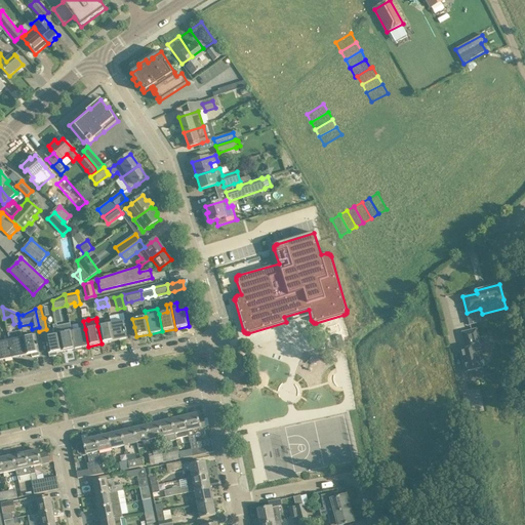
[(128,338),(126,328),(124,321),(111,323),(115,341),(128,338)]
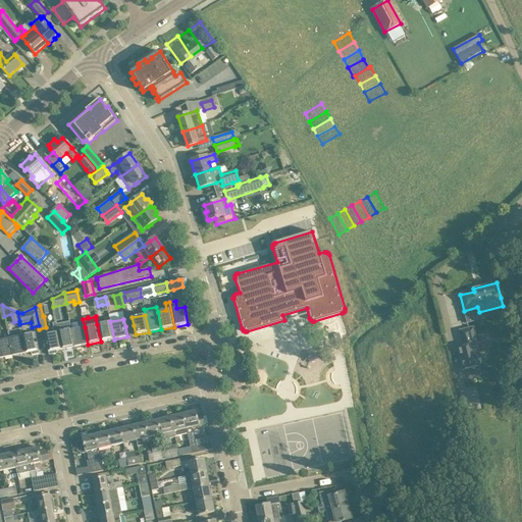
[(101,342),(114,340),(110,321),(97,324),(101,342)]
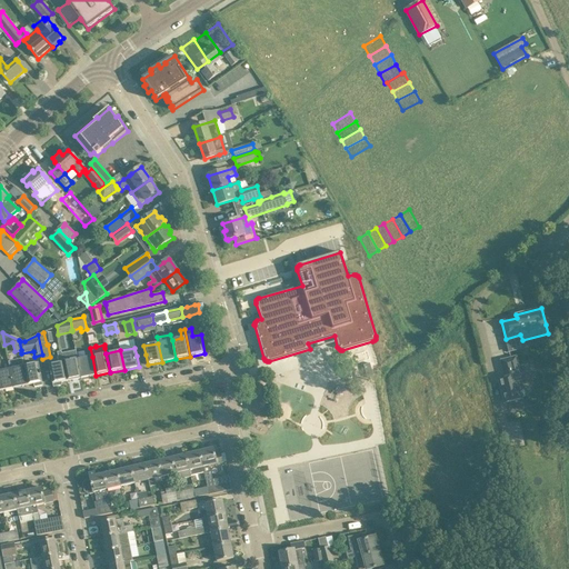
[(68,381),(61,353),(61,351),(57,352),(59,363),(49,366),(51,373),(53,385),(55,387),(62,386),(61,382),(68,381)]
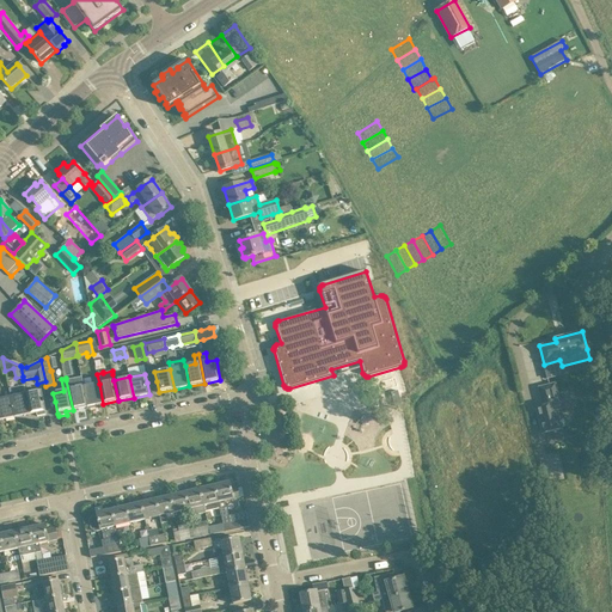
[(74,385),(73,379),(66,380),(73,410),(87,407),(84,386),(74,389),(73,386),(74,385)]
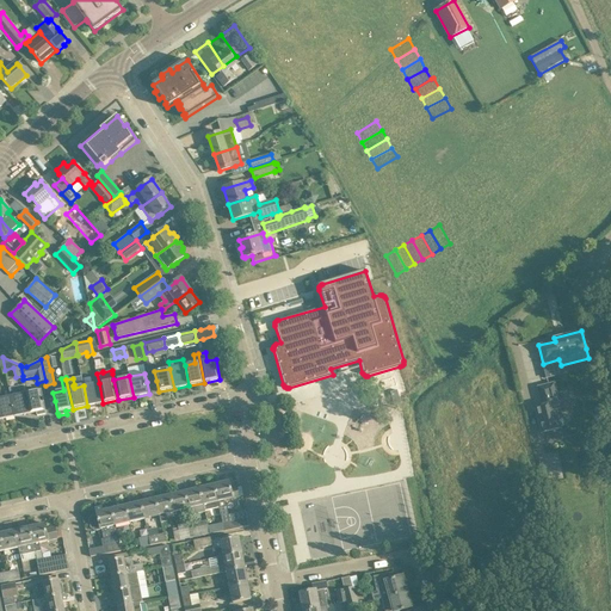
[(84,386),(87,406),(103,403),(99,383),(84,386)]
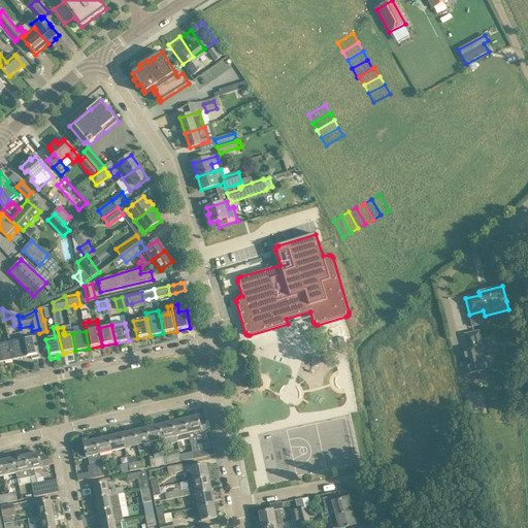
[(468,374),(485,370),(480,354),(485,353),(479,331),(465,335),(469,351),(462,352),(468,374)]
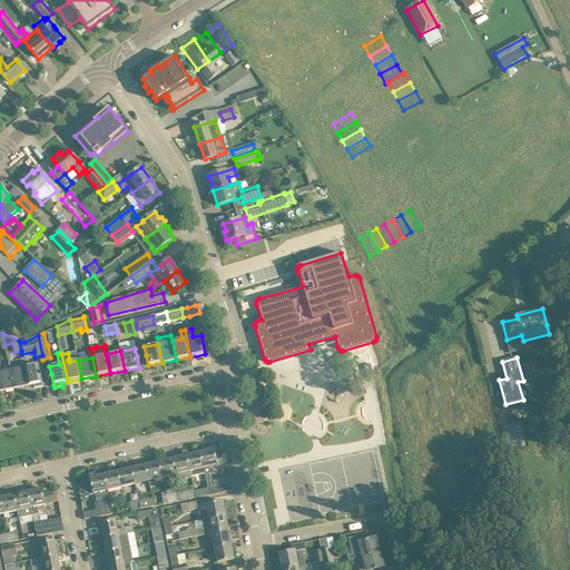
[(10,370),(15,389),(28,386),(25,366),(23,367),(22,360),(9,362),(10,370)]
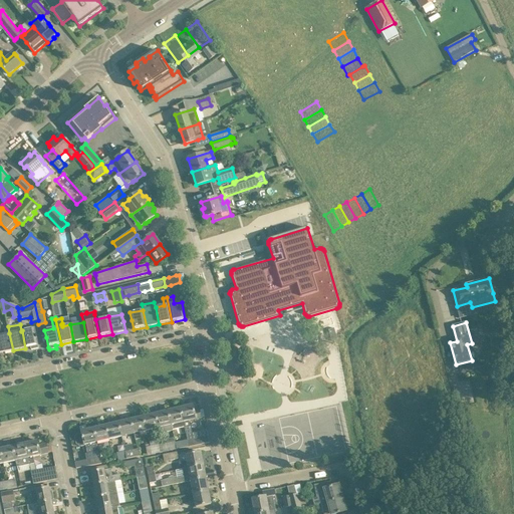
[(35,328),(26,330),(25,325),(21,326),(25,348),(31,347),(31,349),(38,348),(38,345),(36,335),(35,328)]
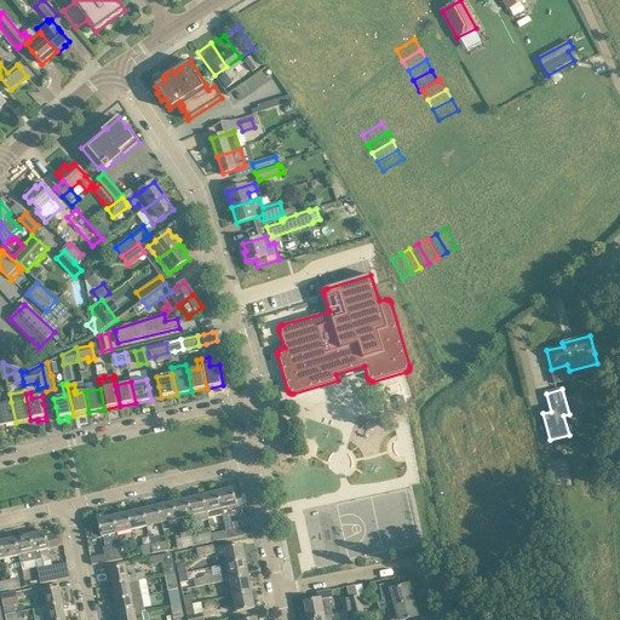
[(403,395),(396,397),(401,412),(407,409),(403,395)]
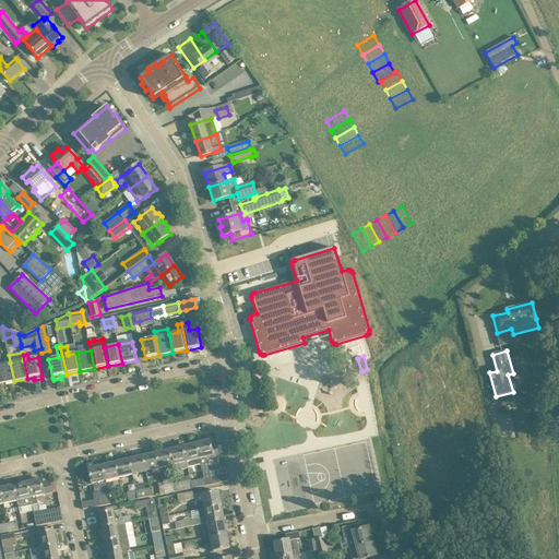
[(0,383),(14,381),(10,363),(2,365),(0,357),(0,383)]
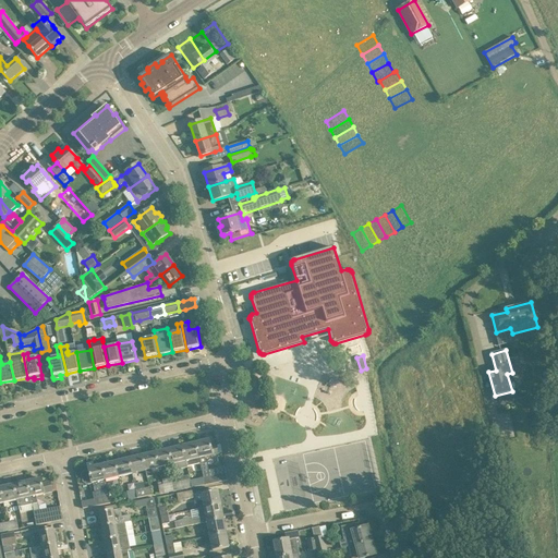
[(312,444),(387,432),(383,403),(329,413),(327,404),(323,405),(322,400),(339,398),(334,366),(307,371),(307,370),(274,375),(280,414),(311,409),(313,422),(308,422),(312,444)]
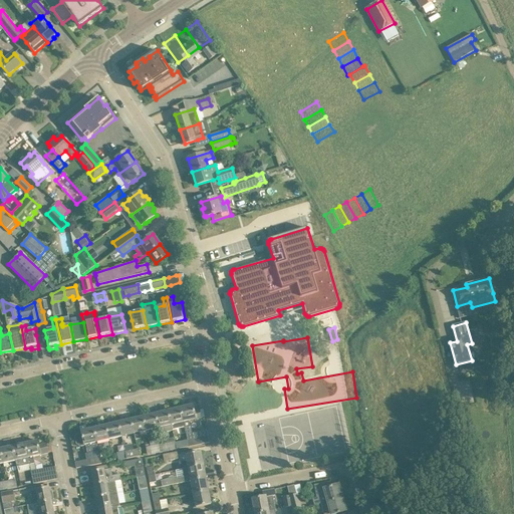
[(208,437),(207,430),(192,434),(189,421),(201,419),(200,411),(195,412),(193,405),(180,408),(185,427),(188,440),(208,437)]
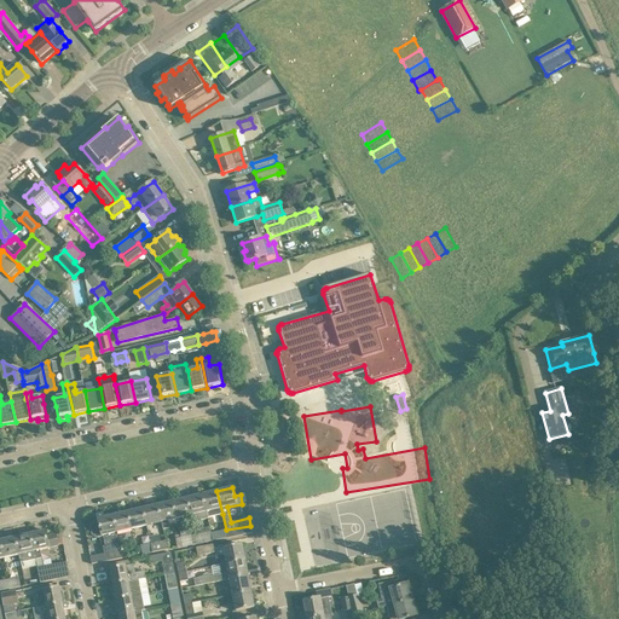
[(202,495),(206,512),(207,518),(223,514),(217,491),(202,495)]
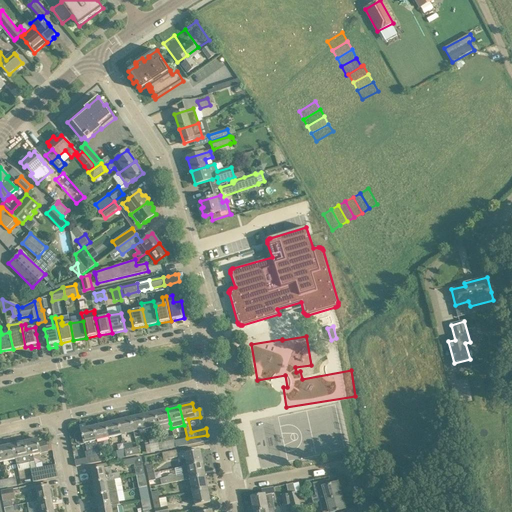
[(164,431),(172,429),(171,428),(170,423),(167,409),(155,412),(159,429),(159,432),(164,431)]
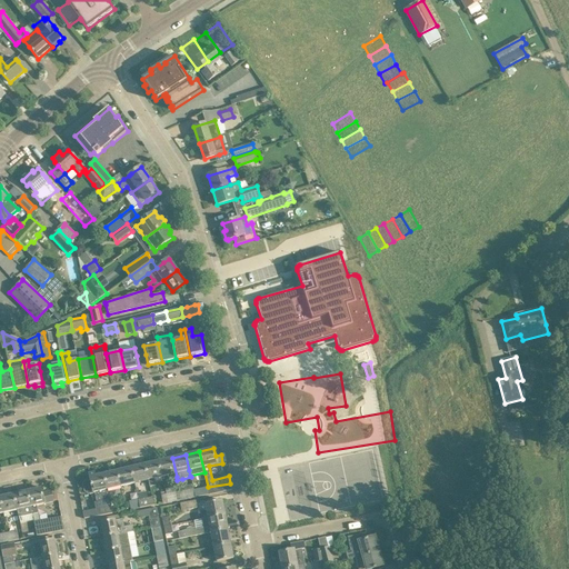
[(288,500),(291,520),(306,518),(305,510),(340,505),(340,501),(367,497),(366,496),(376,495),(369,455),(356,457),(357,467),(297,476),(296,470),(281,472),(285,492),(293,491),(295,499),(288,500)]
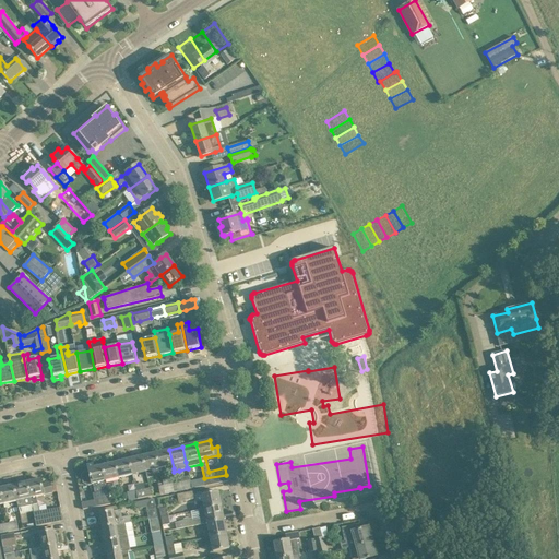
[(169,450),(156,453),(159,468),(165,467),(167,470),(174,468),(169,450)]
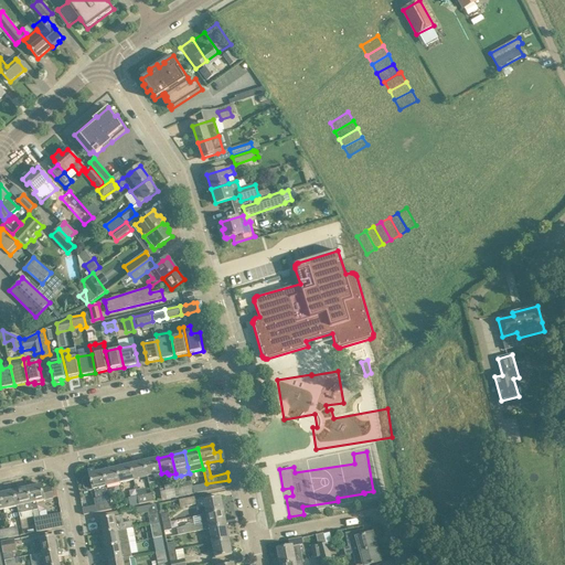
[(144,461),(148,477),(149,483),(155,481),(153,476),(161,473),(158,458),(144,461)]
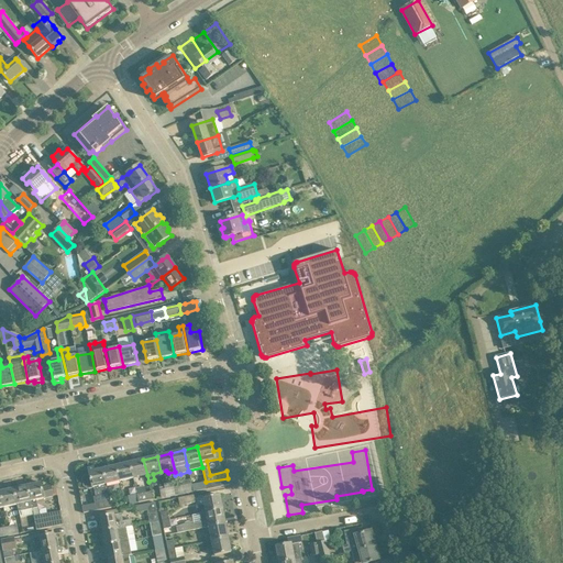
[(143,460),(130,462),(133,478),(147,475),(143,460)]
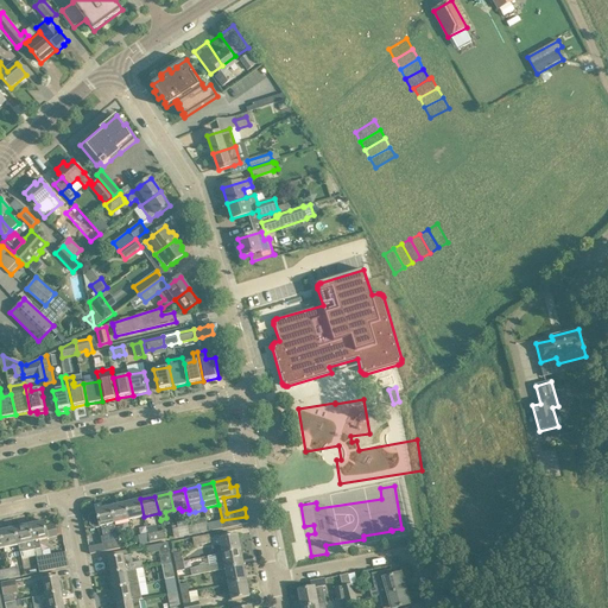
[(126,502),(130,520),(144,517),(140,499),(126,502)]
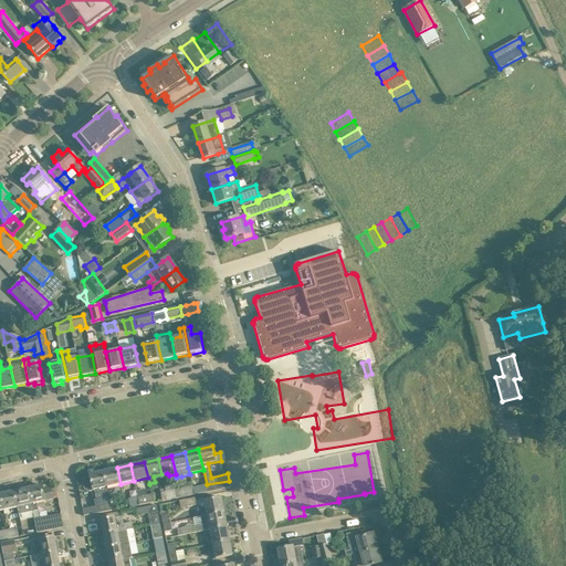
[(107,488),(121,484),(117,468),(103,471),(107,488)]
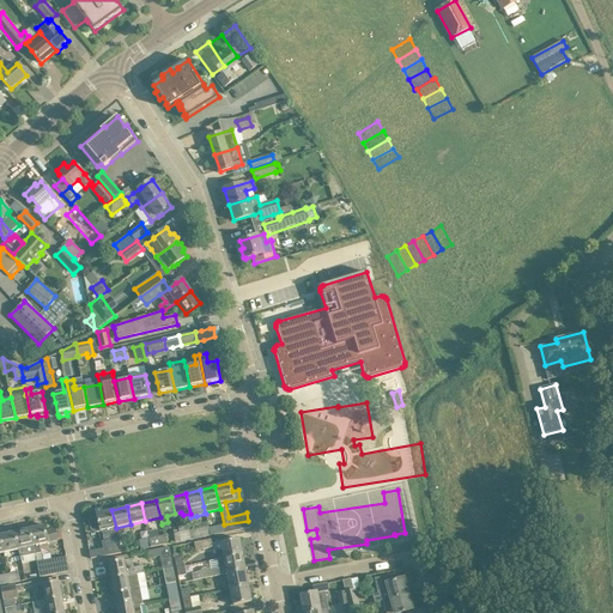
[(98,519),(89,521),(91,528),(97,533),(102,532),(102,530),(107,529),(113,528),(116,528),(111,510),(103,513),(102,509),(96,510),(97,514),(98,519)]
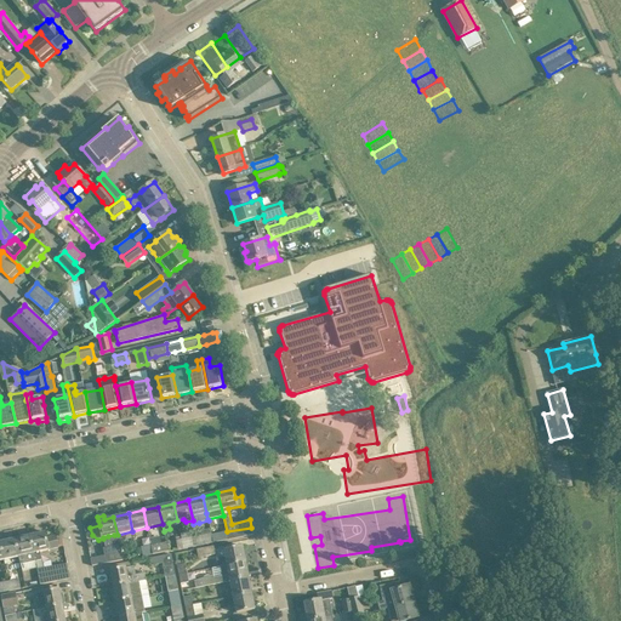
[(244,529),(227,531),(228,540),(245,536),(244,529)]
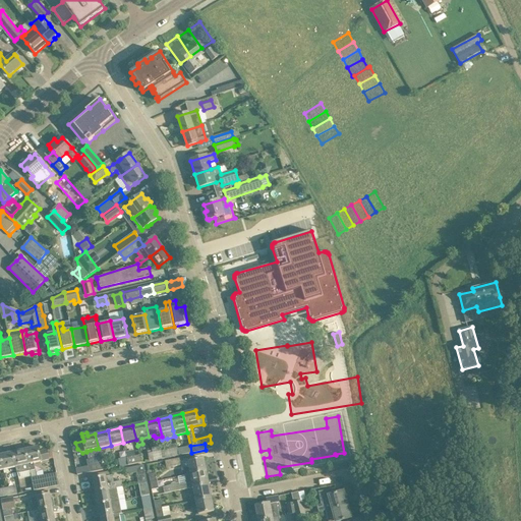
[(190,447),(190,446),(185,447),(185,450),(178,452),(179,455),(191,453),(190,447)]
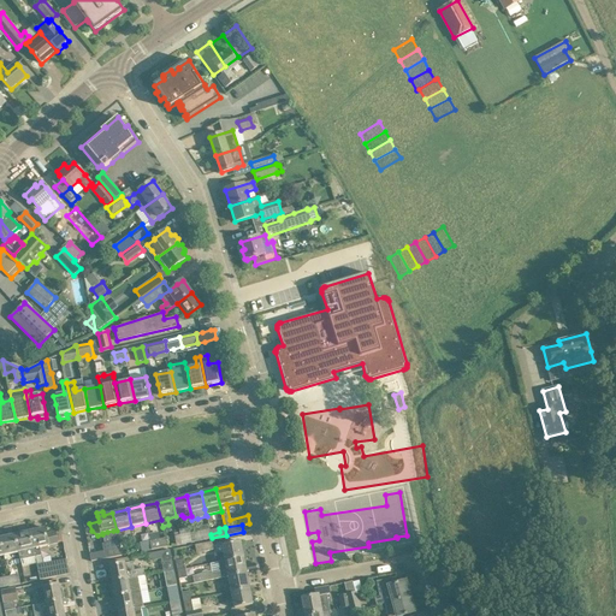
[(41,556),(40,548),(58,543),(55,532),(46,534),(45,528),(30,531),(36,557),(41,556)]
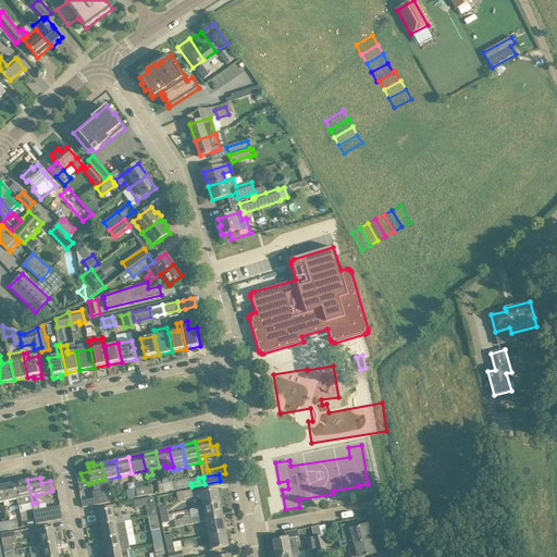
[(177,490),(192,486),(190,480),(189,478),(175,481),(177,490)]
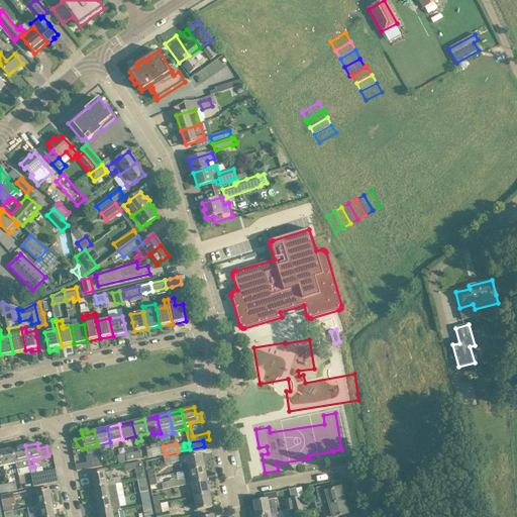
[(28,468),(30,468),(25,445),(13,448),(16,463),(16,467),(17,470),(18,470),(28,468)]
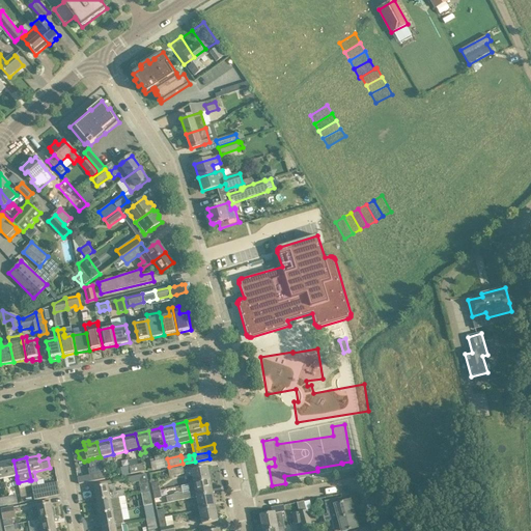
[(136,458),(128,460),(130,466),(131,474),(143,471),(142,464),(138,465),(136,458)]
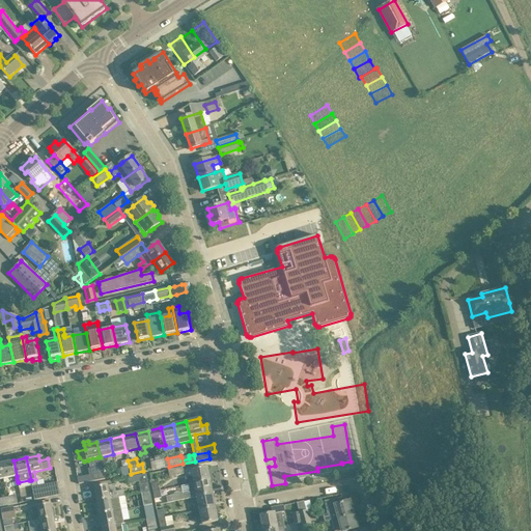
[(151,470),(169,467),(167,458),(150,462),(151,470)]
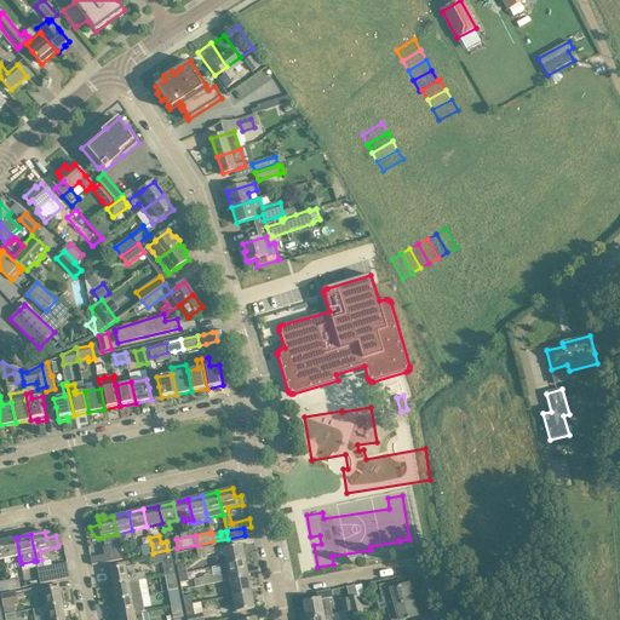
[(4,558),(19,556),(16,538),(0,541),(4,558)]
